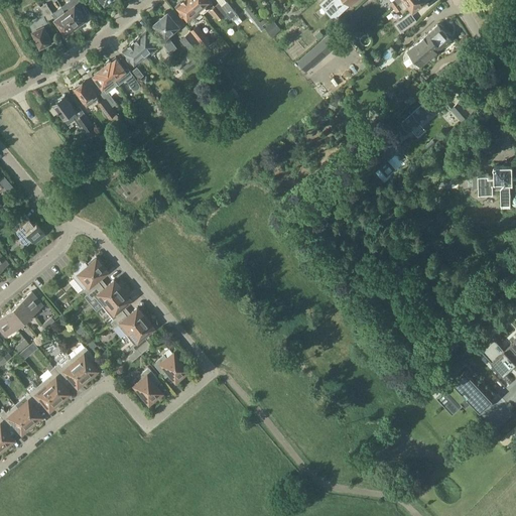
[(76,25),(86,18),(75,4),(74,4),(72,2),(74,0),(71,0),(62,6),(66,11),(76,25)]
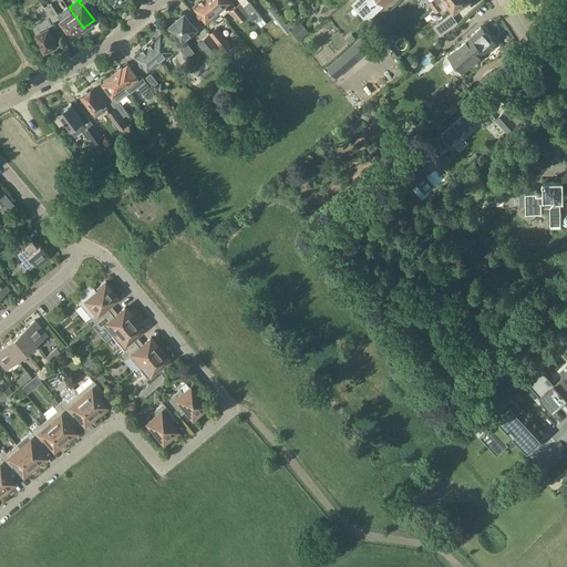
[(222,14),(209,0),(200,0),(194,6),(207,22),(212,28),(217,22),(215,20),(222,14)]
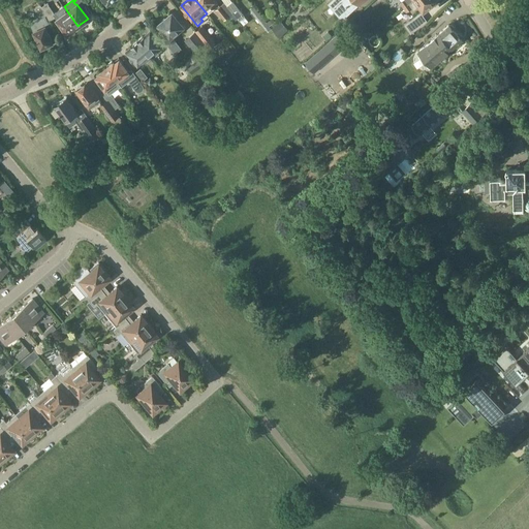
[(195,0),(207,13),(213,8),(212,6),(218,1),(216,0),(195,0)]
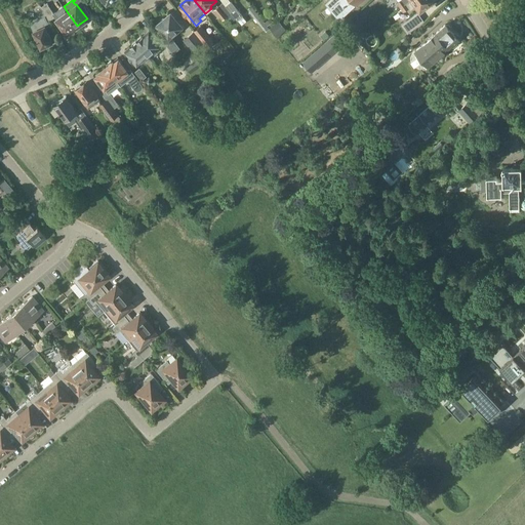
[(232,12),(234,15),(238,21),(238,19),(242,25),(246,22),(243,16),(231,1),(231,2),(230,0),(225,4),(232,12)]
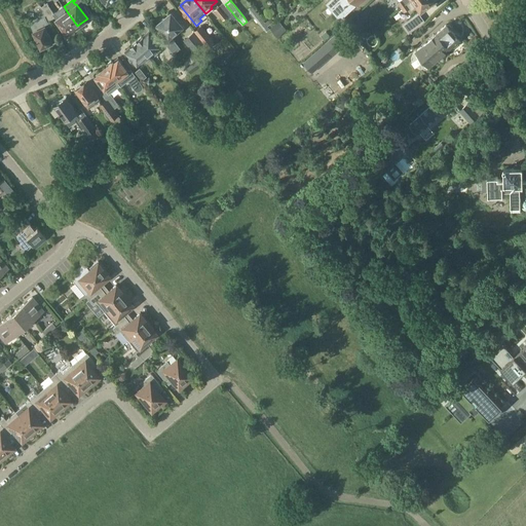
[(329,0),(328,2),(341,17),(358,3),(358,4),(363,0),(329,0)]
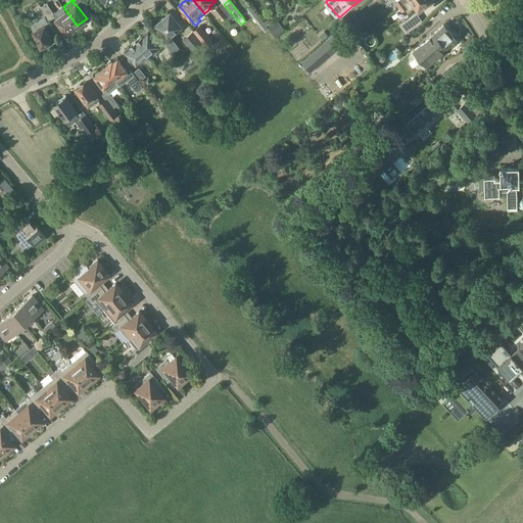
[(409,0),(398,7),(402,11),(408,7),(409,9),(414,5),(418,10),(419,10),(421,10),(425,7),(425,5),(432,0),(409,0)]
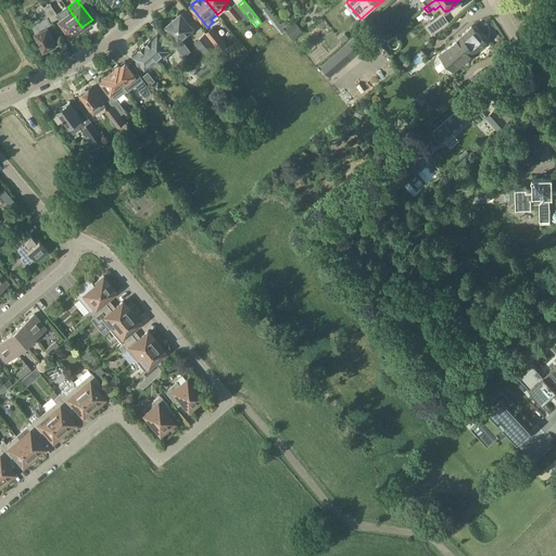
[(71,12),(67,7),(57,15),(49,3),(43,5),(52,20),(58,17),(71,35),(81,27),(71,12)]
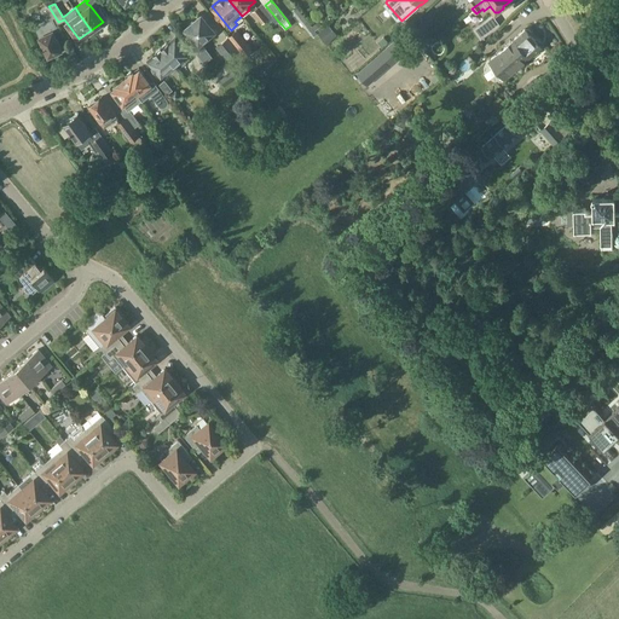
[(40,9),(44,16),(50,25),(36,32),(45,48),(44,50),(42,50),(42,51),(42,52),(42,53),(44,55),(45,56),(46,56),(47,55),(47,56),(62,50),(51,27),(58,22),(48,6),(47,5),(40,9)]
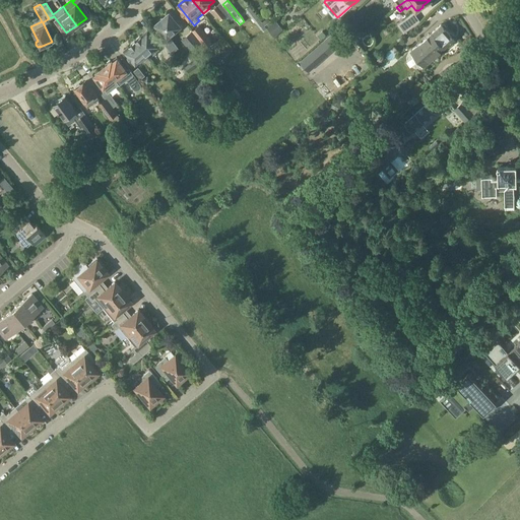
[(224,16),(216,6),(212,10),(220,20),(224,16)]
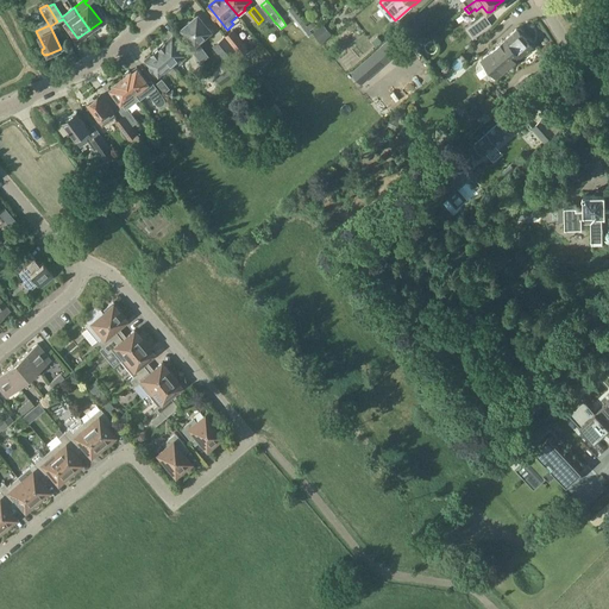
[(311,30),(307,26),(294,8),(289,12),(308,37),(313,33),(311,30)]
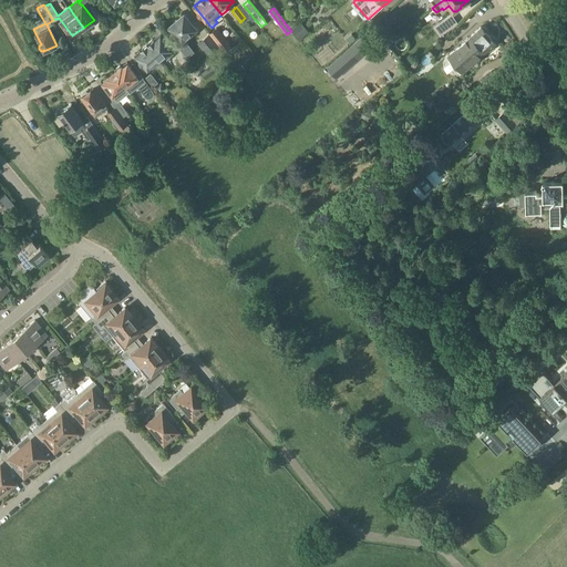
[(171,26),(182,39),(196,28),(185,13),(178,19),(176,18),(173,21),(172,24),(171,26)]
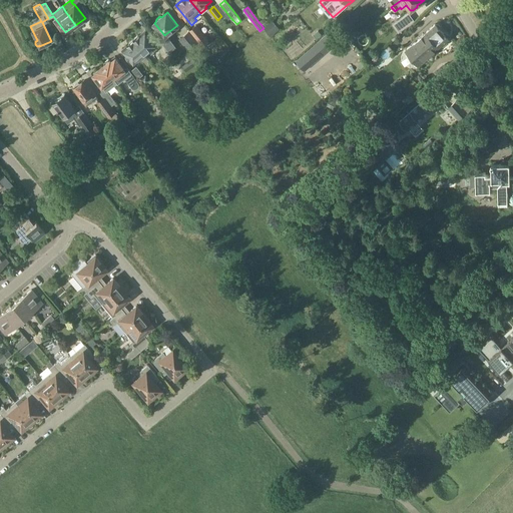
[(408,12),(397,20),(403,28),(414,20),(408,12)]
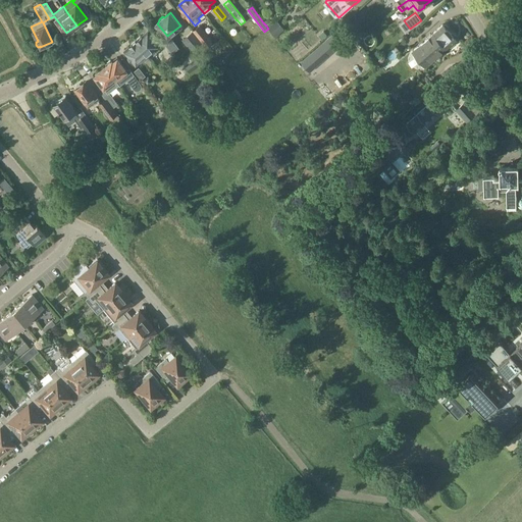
[(268,17),(263,22),(266,25),(271,20),(268,17)]
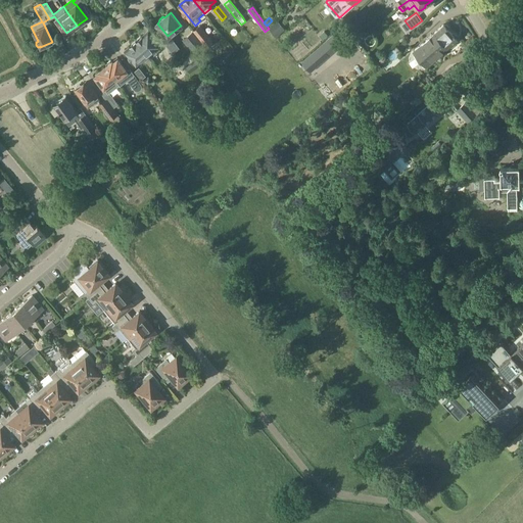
[(278,19),(269,28),(277,37),(286,30),(278,19)]
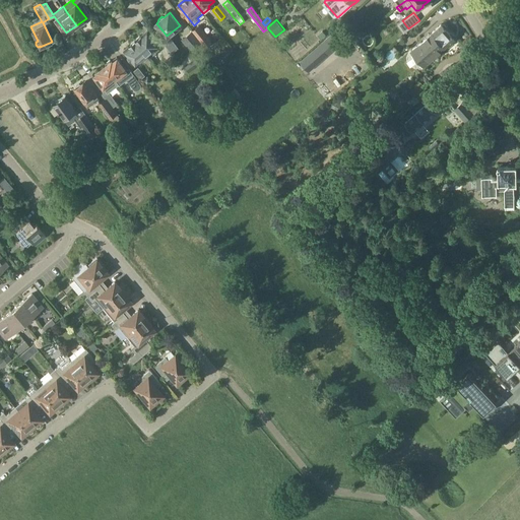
[(417,58),(448,31),(446,28),(446,27),(445,25),(444,24),(442,24),(441,23),(410,50),(412,52),(412,54),(413,55),(416,57),(417,58)]
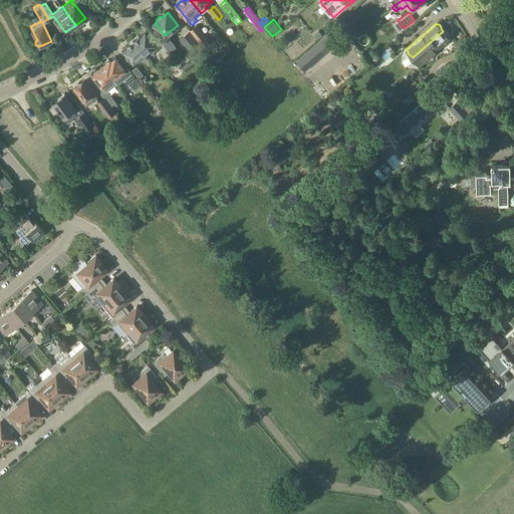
[(199,41),(202,45),(203,47),(210,41),(197,24),(190,30),(196,37),(199,40),(199,41)]
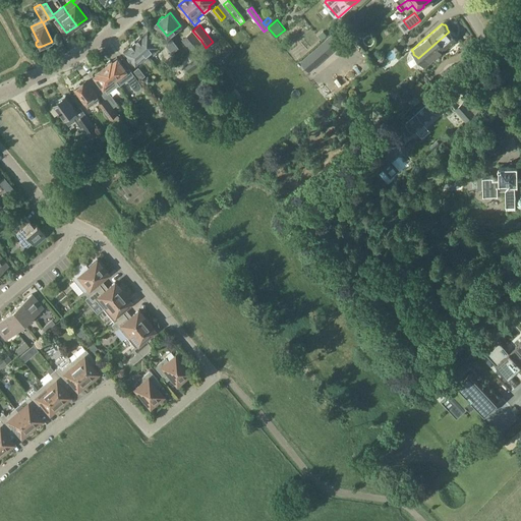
[(135,39),(151,57),(157,52),(154,49),(160,44),(149,31),(142,36),(139,36),(135,39)]
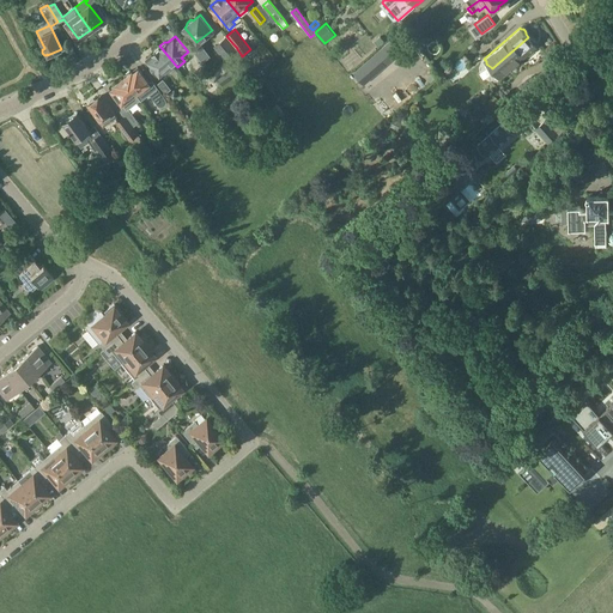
[(226,36),(214,47),(224,59),(237,48),(234,44),(226,36)]
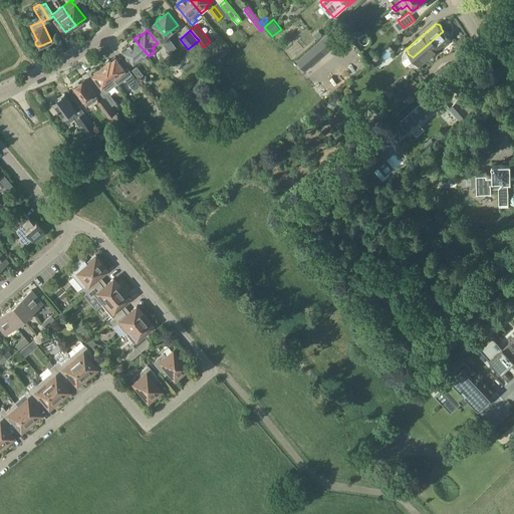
[(443,31),(413,57),(413,58),(413,59),(414,61),(416,62),(417,62),(419,64),(441,45),(443,45),(444,45),(446,44),(447,43),(447,41),(447,40),(449,38),(449,37),(448,35),(448,34),(446,33),(445,32),(443,31)]
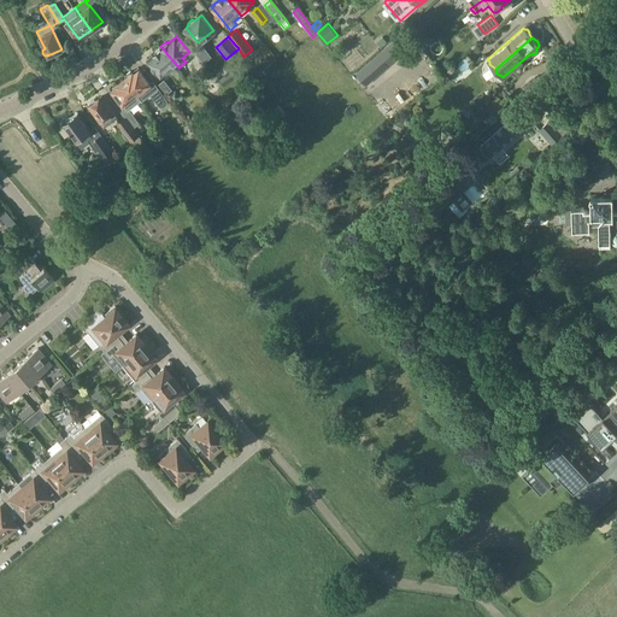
[(178,68),(160,46),(154,51),(154,53),(147,59),(160,76),(168,70),(170,74),(178,68)]
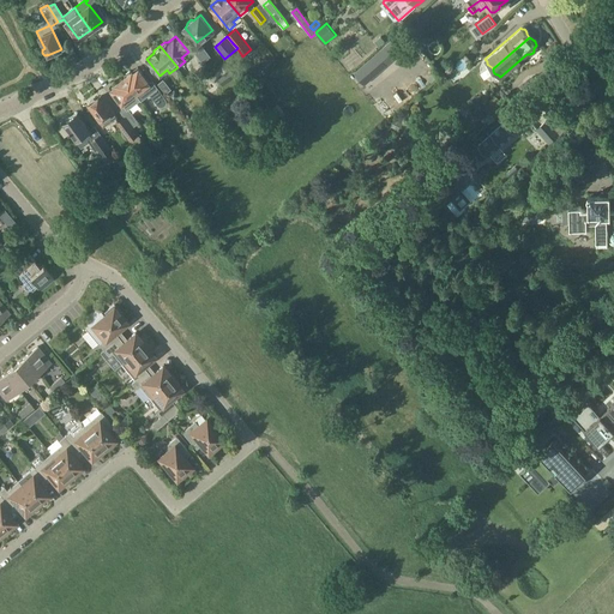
[(372,79),(383,68),(373,56),(361,66),(372,79)]
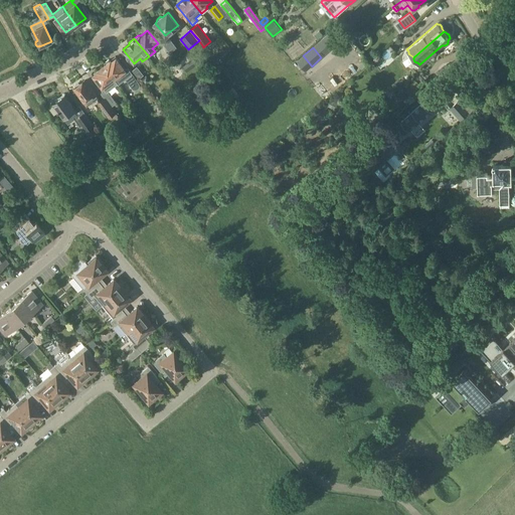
[(176,60),(172,54),(166,58),(170,64),(172,63),(176,60)]
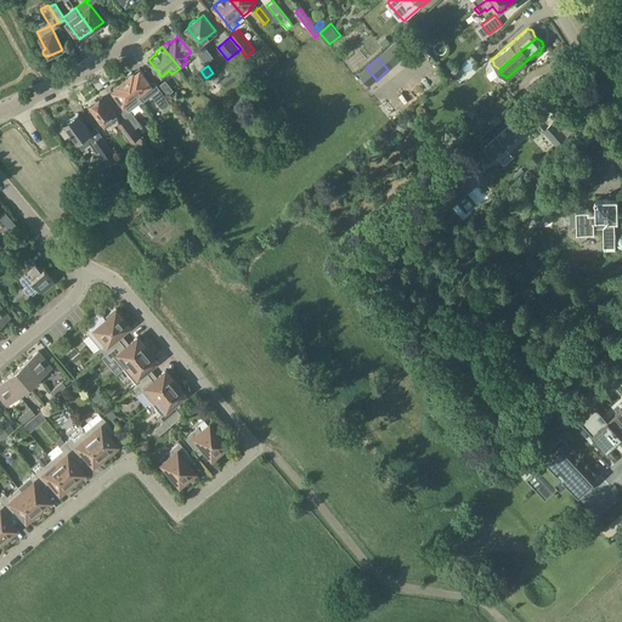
[(139,94),(142,100),(143,101),(152,95),(160,107),(162,108),(163,108),(164,108),(165,108),(167,108),(168,107),(169,106),(169,105),(169,103),(169,102),(169,101),(169,100),(154,82),(152,83),(141,68),(136,73),(135,71),(133,73),(131,72),(126,75),(126,77),(125,78),(139,94)]
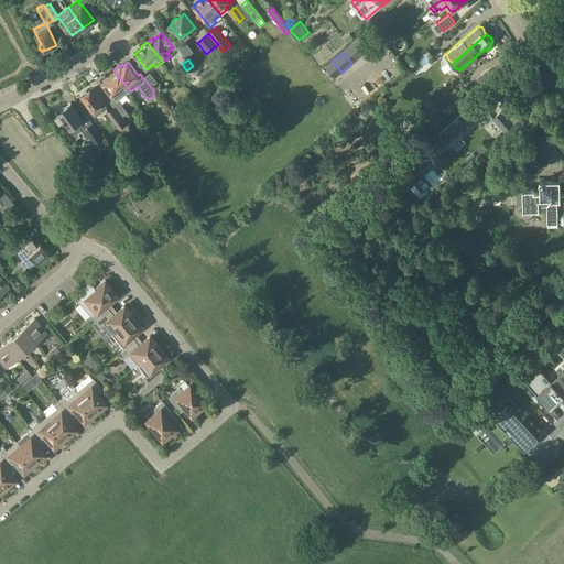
[(201,73),(205,79),(216,69),(212,64),(201,73)]
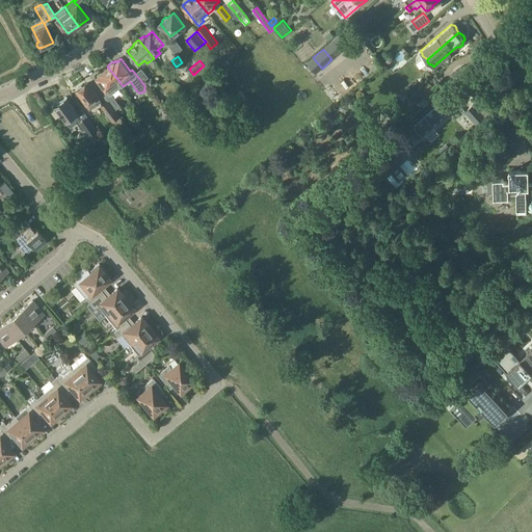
[(115,109),(121,105),(111,92),(122,85),(118,80),(107,67),(106,68),(105,67),(101,70),(101,71),(100,72),(101,74),(97,77),(106,89),(107,88),(107,89),(103,92),(108,100),(114,107),(115,109)]
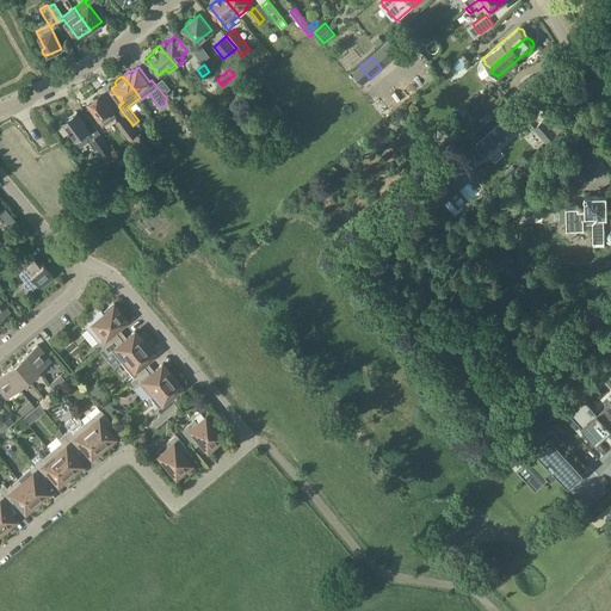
[(171,88),(162,79),(158,84),(165,93),(171,88)]
